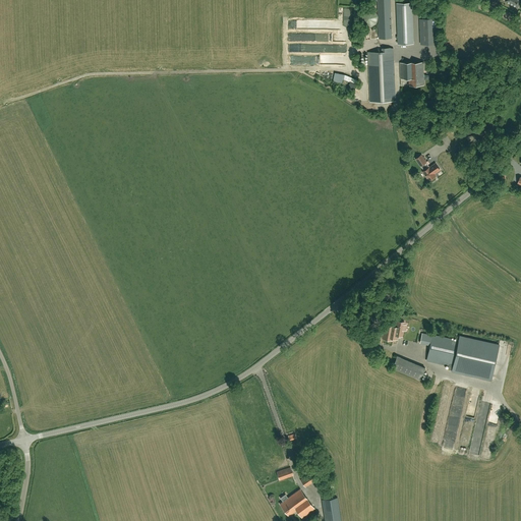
[(378,0),(380,39),(392,38),(390,0),(378,0)]
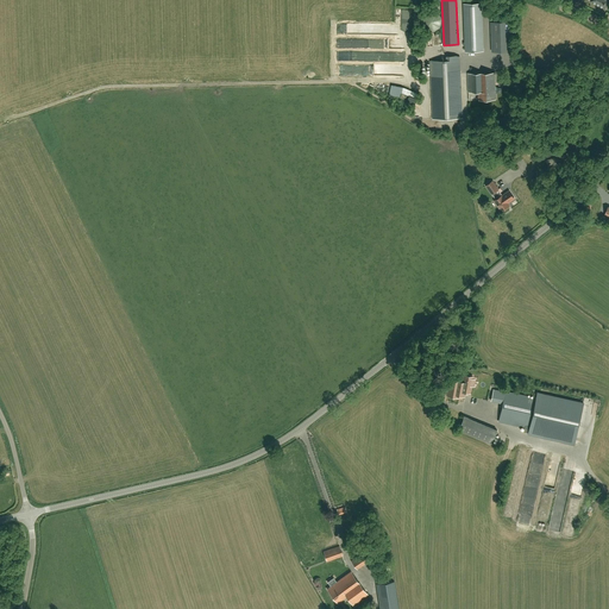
[(482,2),(464,4),(465,51),(483,50),(482,2)]
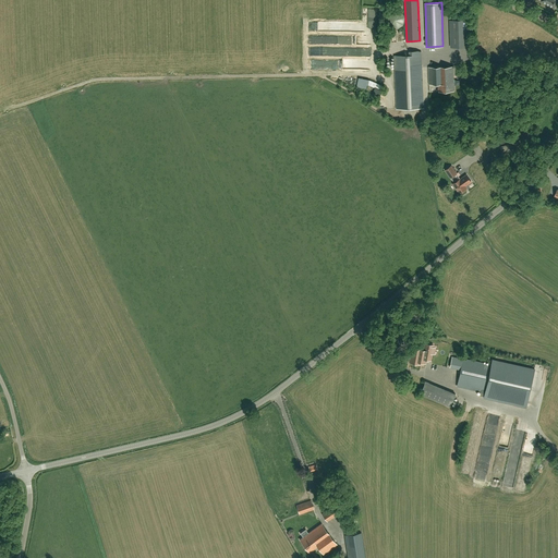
[(449,20),(450,47),(472,47),(471,19),(449,20)]
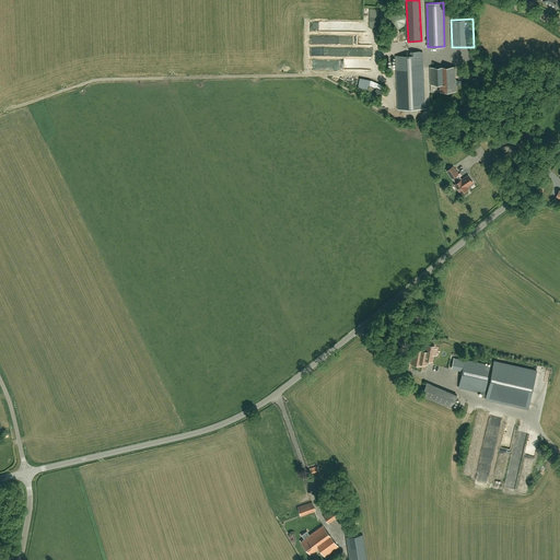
[(423,55),(419,55),(419,51),(410,51),(410,55),(396,56),(397,90),(398,109),(426,108),(424,89),(423,55)]
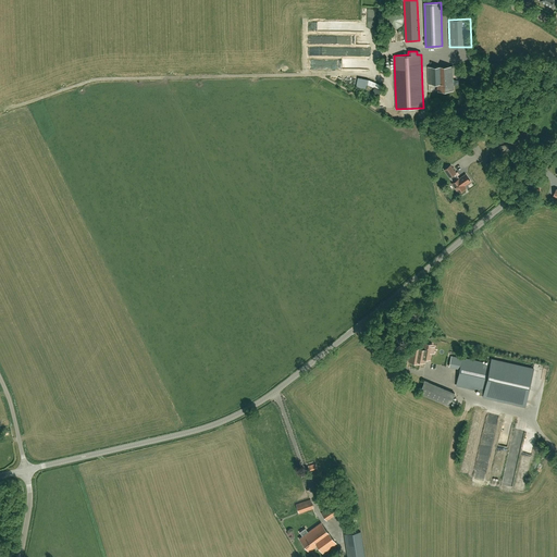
[(454,90),(453,66),(428,67),(429,84),(437,84),(437,91),(454,90)]
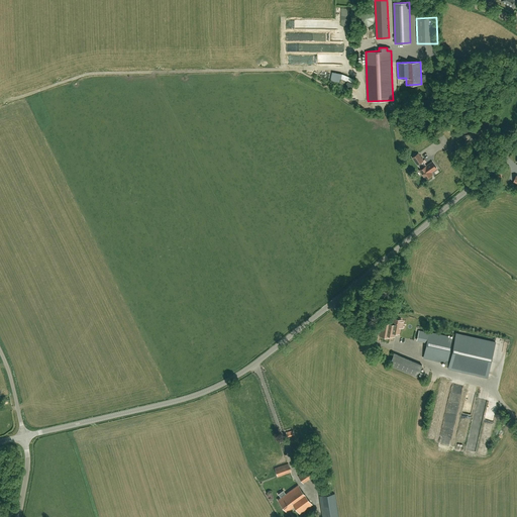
[(342,74),(340,78),(354,85),(356,80),(353,79),(342,74)]
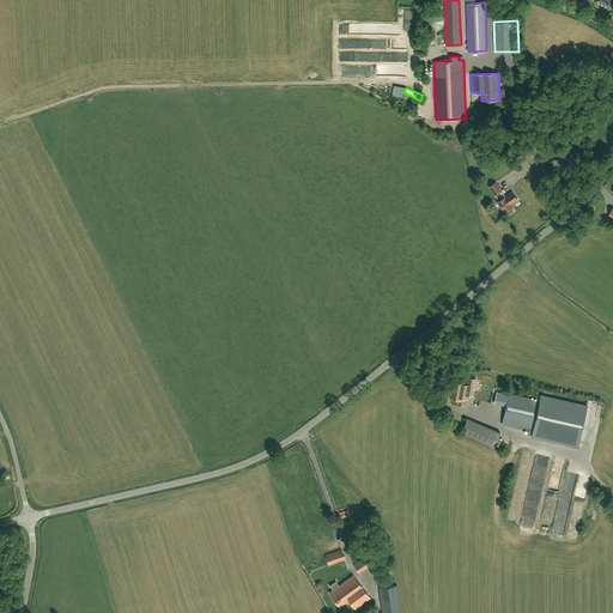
[(522,155),(516,140),(510,144),(516,157),(522,155)]
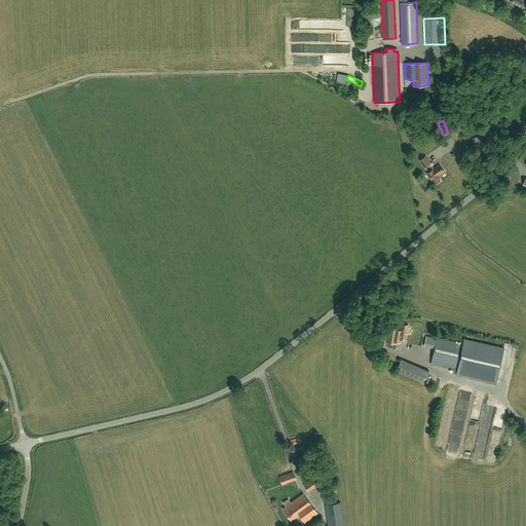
[(420,160),(425,167),(430,163),(425,156),(420,160)]
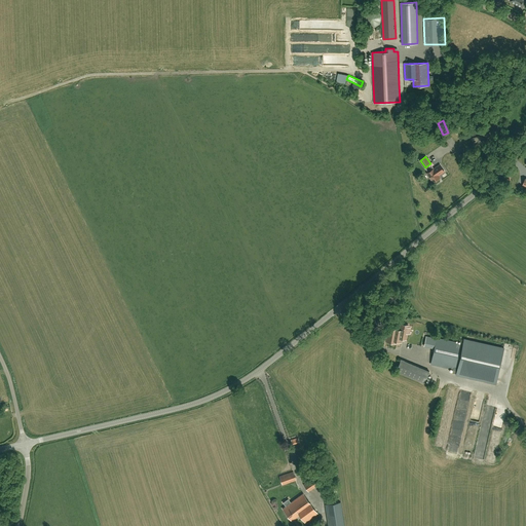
[(435,168),(427,173),(434,182),(440,178),(439,175),(444,172),(440,164),(435,168)]
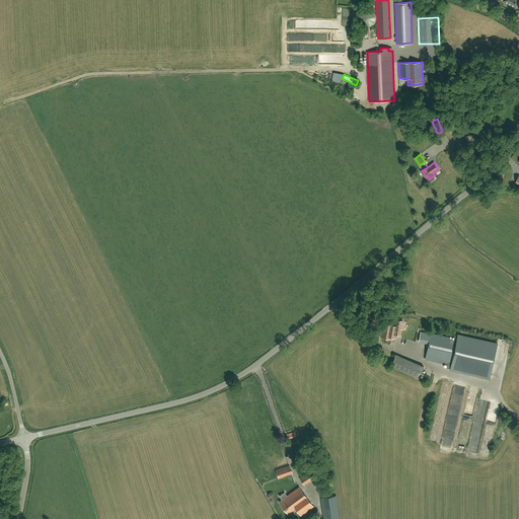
[(395,335),(400,335),(402,320),(395,319),(394,325),(383,323),(380,337),(390,339),(390,337),(395,338),(395,335)]
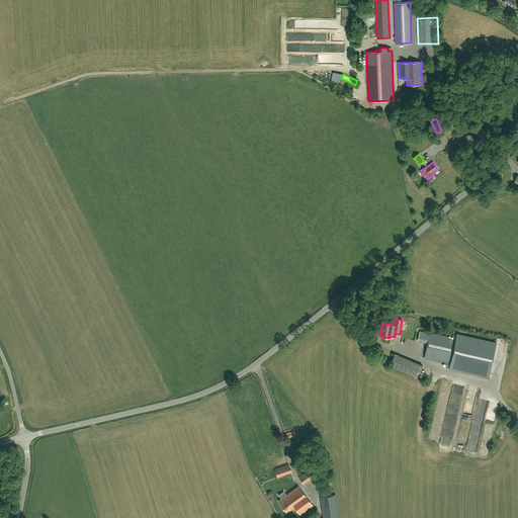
[(424,358),(446,363),(445,367),(449,367),(449,369),(489,377),(496,342),(456,334),(455,339),(420,331),(418,341),(428,343),(424,358)]
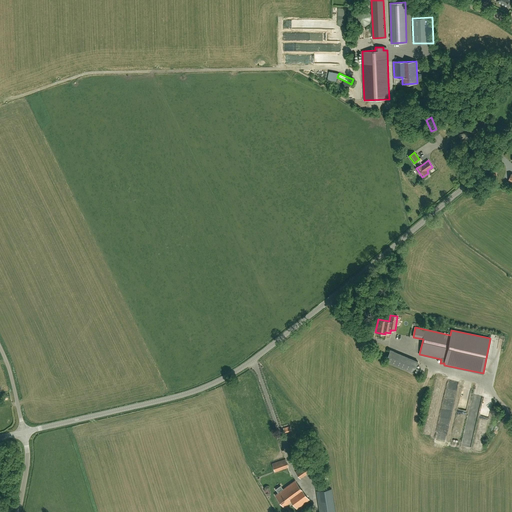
[(383,360),(397,366),(402,354),(388,349),(383,360)]
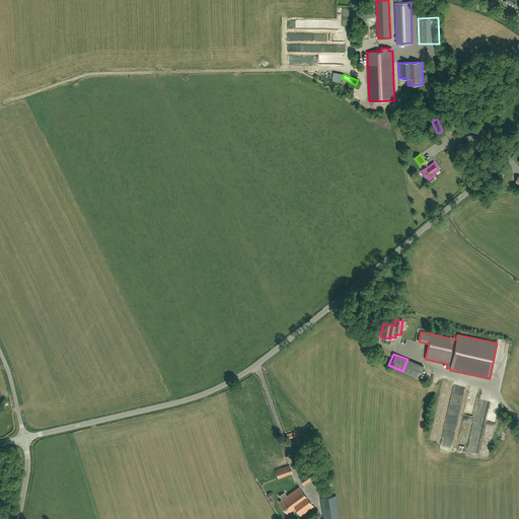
[(292,473),(291,470),(289,465),(276,470),(278,478),(292,473)]
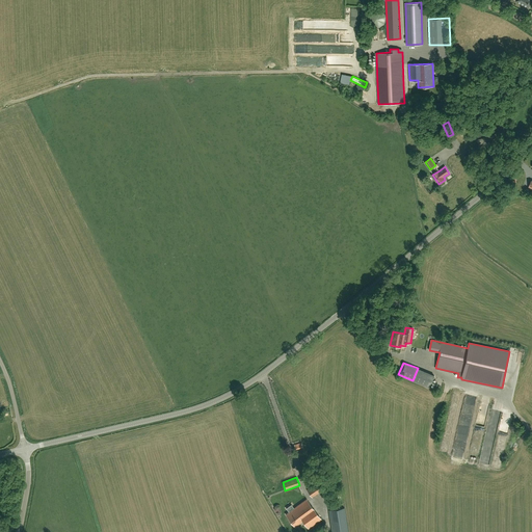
[(323,489),(318,482),(307,490),(312,498),(323,489)]
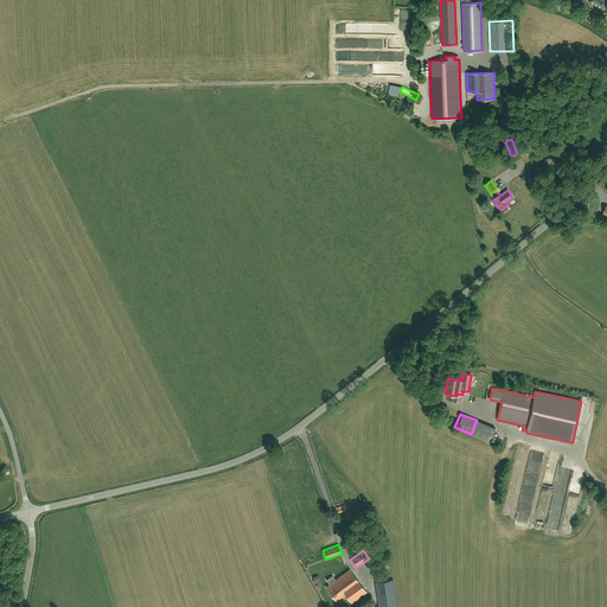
[(350,570),(326,587),(337,601),(345,595),(351,604),(366,593),(350,570)]
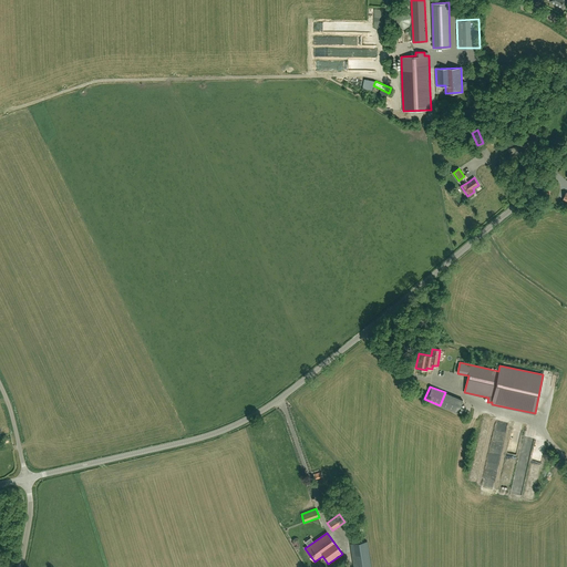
[(351,544),(354,566),(370,566),(367,542),(351,544)]
